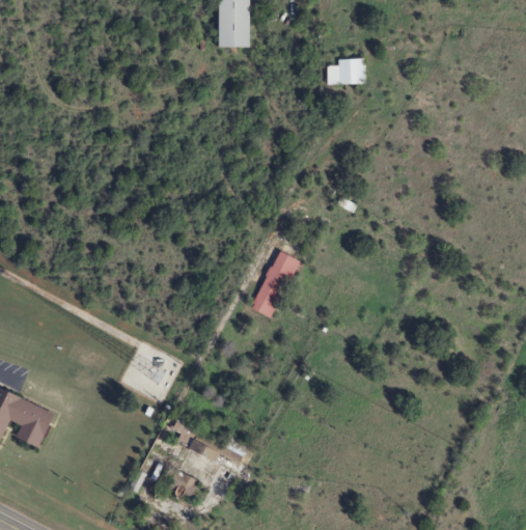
[(251,47),(251,0),(218,0),(219,47),(251,47)]
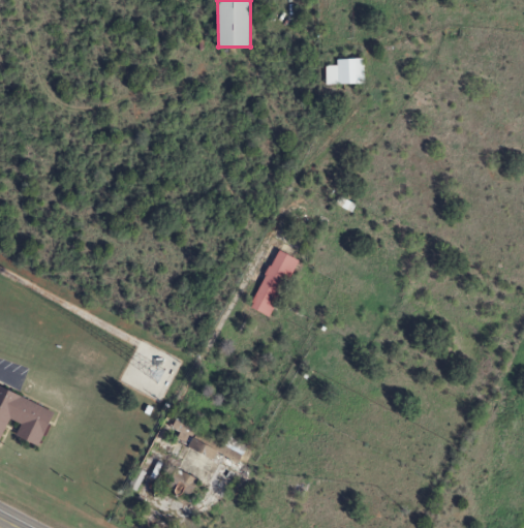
[(365,84),(365,59),(337,59),(337,65),(327,65),(327,84),(365,84)]
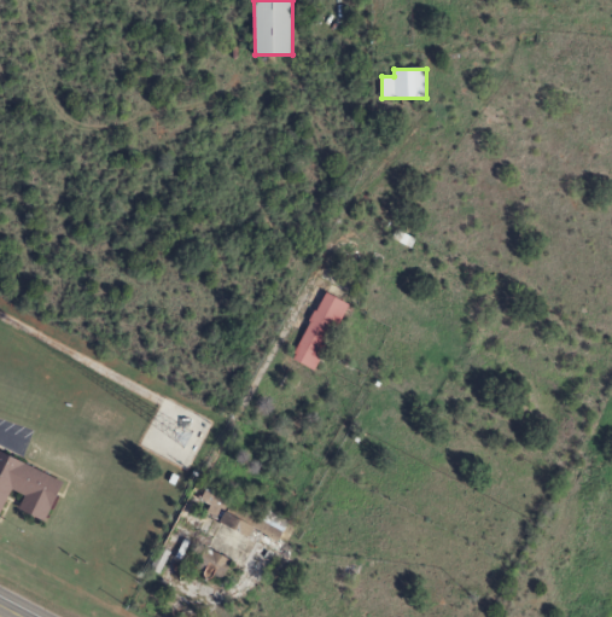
[(349,304),(325,292),(292,360),(316,371),(349,304)]
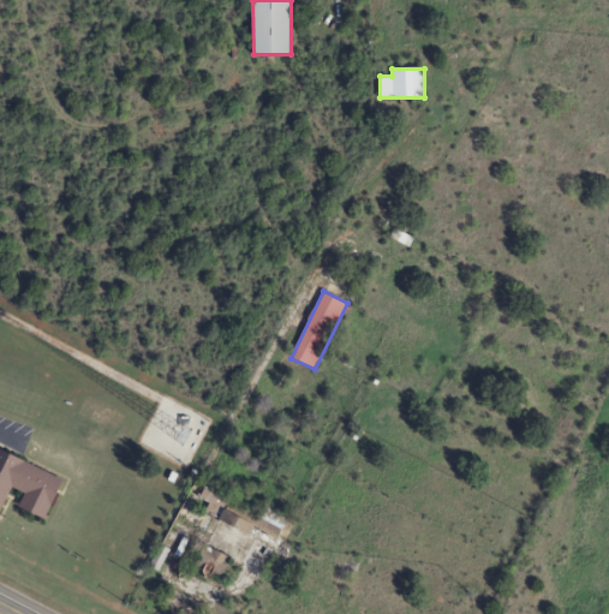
[(61,478),(0,451),(0,508),(10,487),(23,493),(17,507),(43,519),(61,478)]
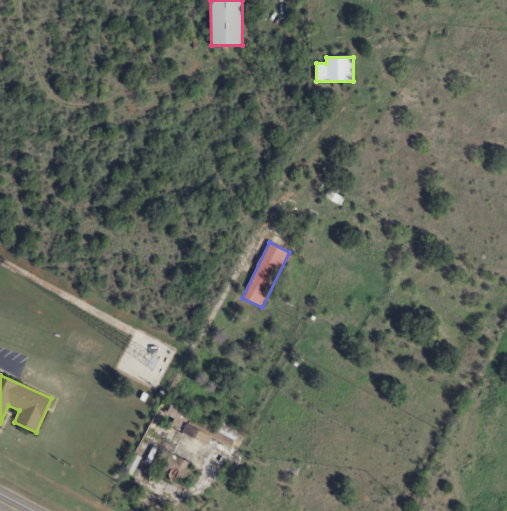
[(240,431),(218,421),(214,429),(187,417),(179,434),(206,447),(209,440),(231,450),(240,431)]
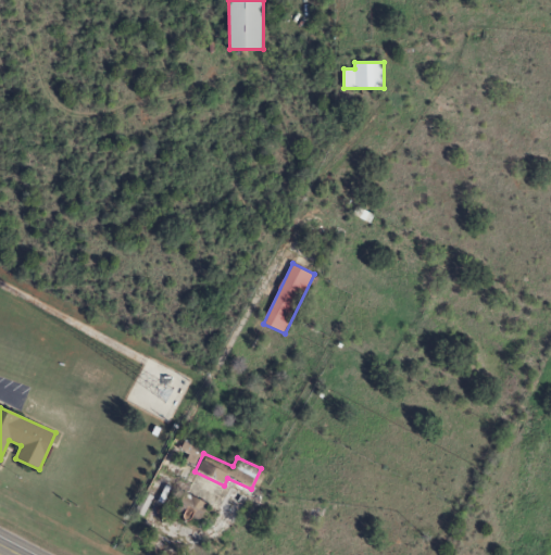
[(192,524),(207,506),(189,492),(175,509),(192,524)]
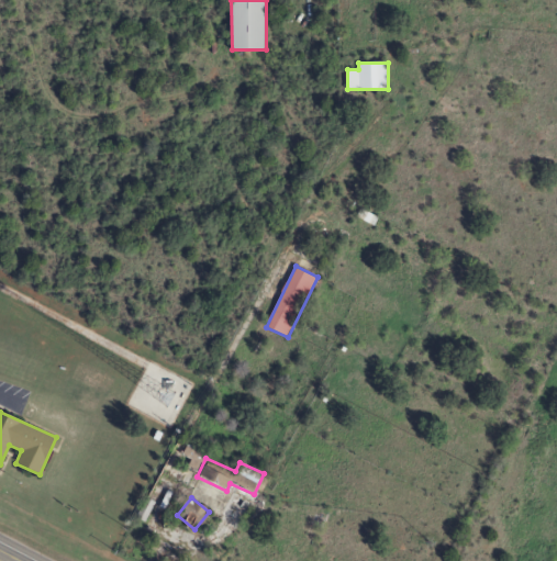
All buildings are outlined.
